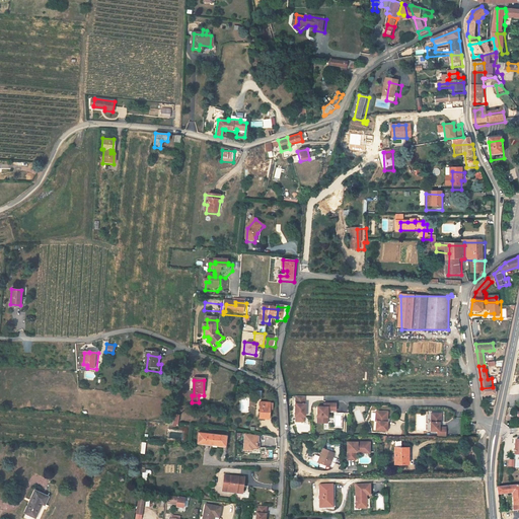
[(306,398),(297,398),(297,406),(296,406),(296,419),(306,419),(306,406),(305,406),(306,398)]
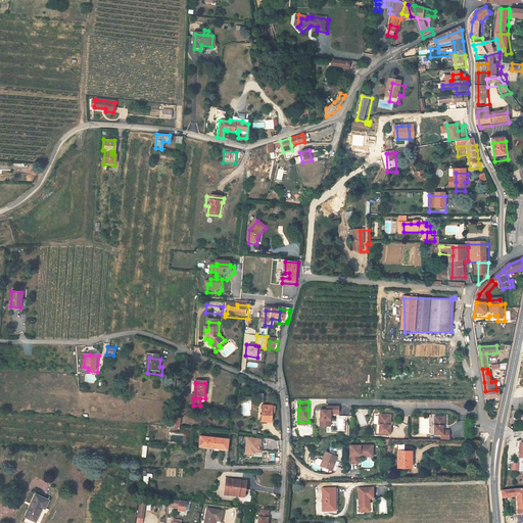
[(327,412),(321,412),(321,428),(328,428),(328,423),(331,423),(331,417),(331,415),(332,415),(339,415),(339,408),(327,408),(327,412)]
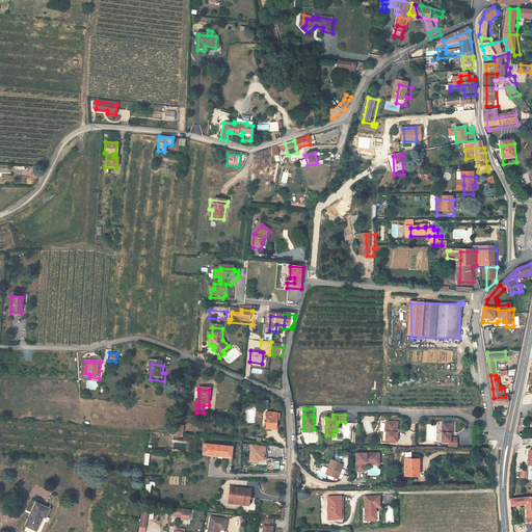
[(270,431),(280,431),(281,423),(284,423),(284,417),(281,417),(281,416),(270,416),(270,431)]
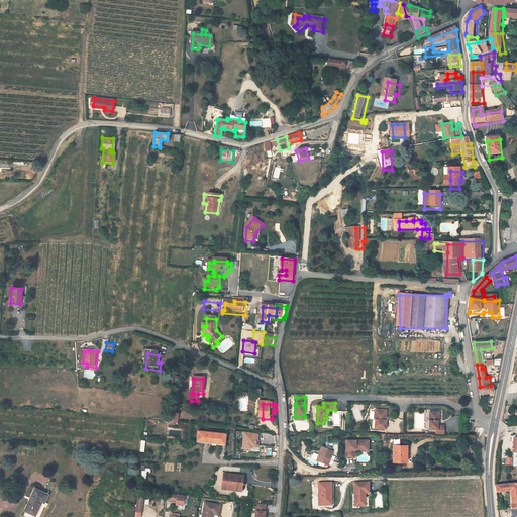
[(360,410),(364,410),(363,404),(354,405),(355,421),(362,420),(360,410)]
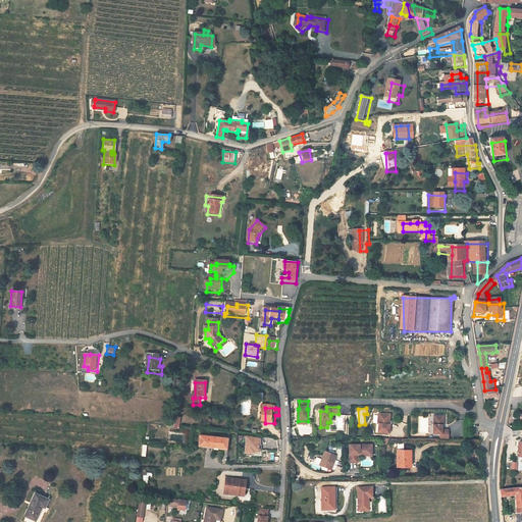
[(388,424),(389,415),(379,414),(378,424),(379,424),(379,432),(390,433),(390,425),(388,424)]
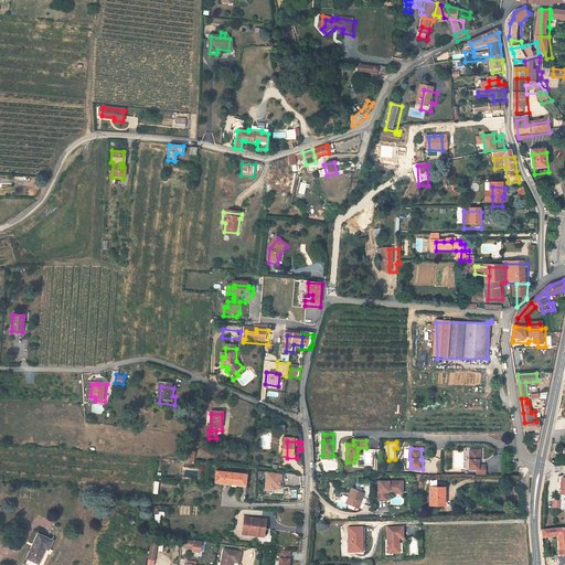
[(477,468),(477,475),(487,473),(487,464),(479,464),(479,458),(479,449),(470,449),(470,459),(469,459),(470,468),(477,468)]
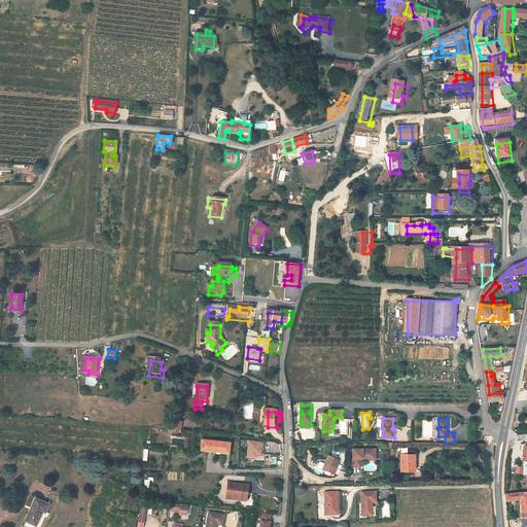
[(249,442),(244,442),(243,446),(247,446),(247,459),(252,459),(252,458),(248,457),(249,442)]
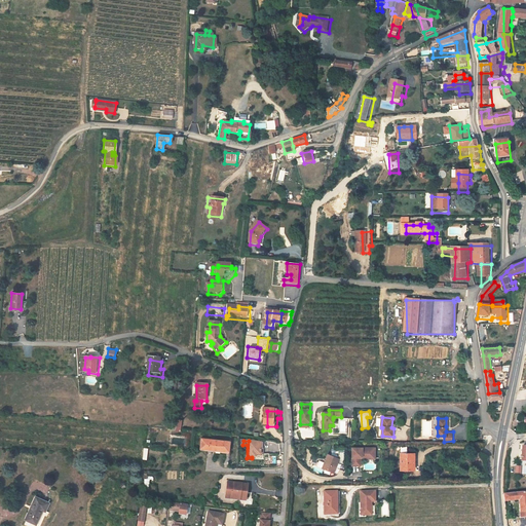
[(262,443),(249,441),(248,456),(252,457),(256,457),(256,456),(260,456),(262,443)]
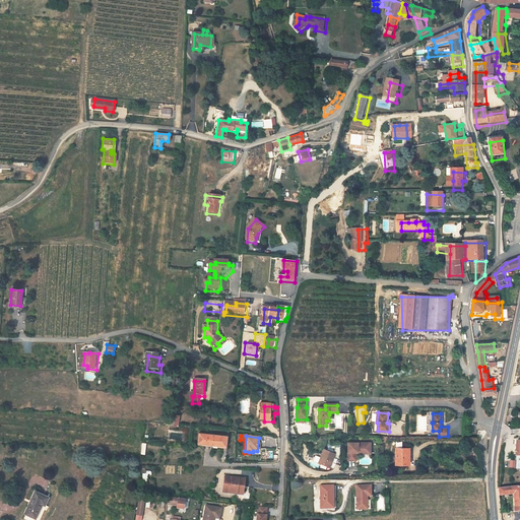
[(231,440),(204,437),(202,448),(230,451),(231,440)]
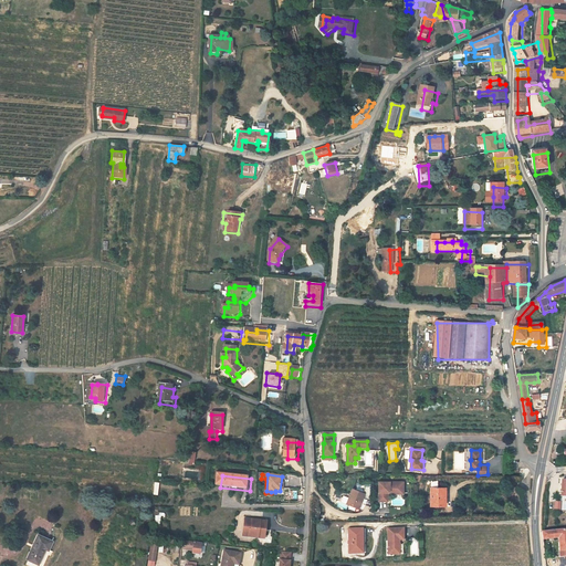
[(444,501),(444,488),(438,488),(438,482),(431,482),(430,506),(444,506),(444,501)]
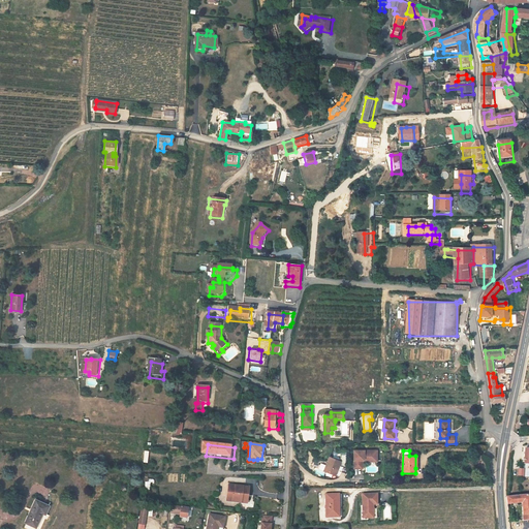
[(354,452),(354,470),(363,470),(363,463),(363,462),(365,461),(375,461),(375,457),(377,457),(377,453),(354,452)]
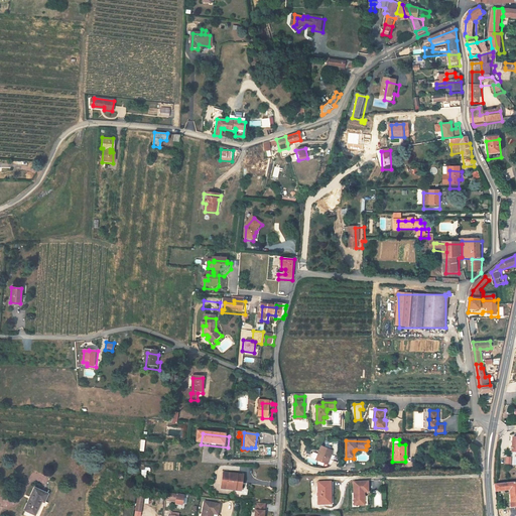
[(325,466),(331,452),(321,448),(315,462),(325,466)]
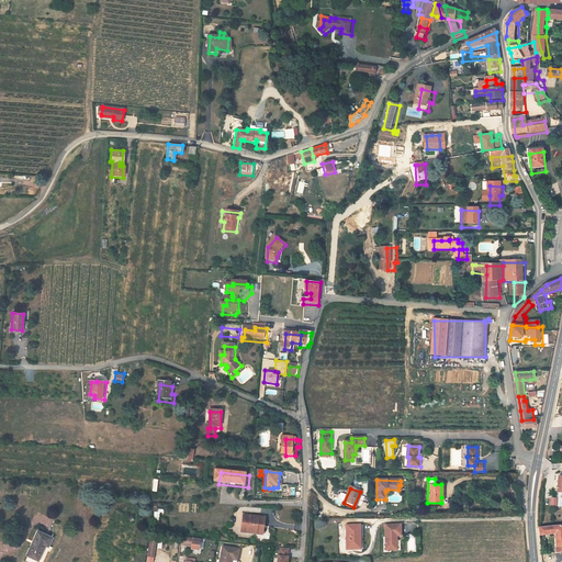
[(245,518),(244,530),(248,530),(248,536),(263,537),(265,529),(266,529),(267,519),(245,518)]
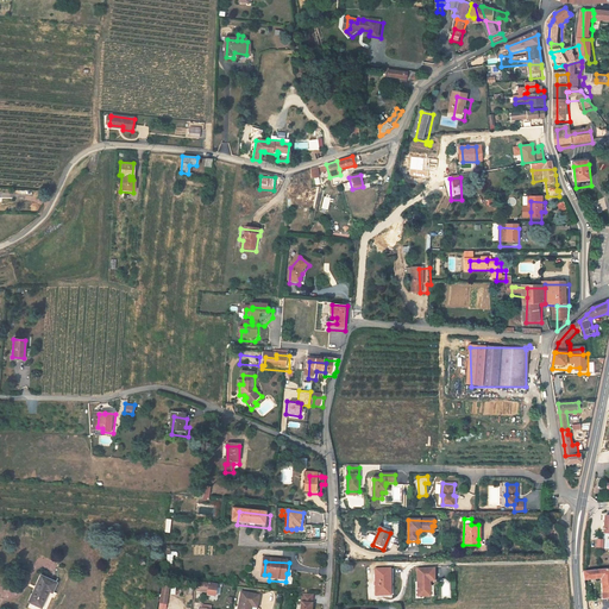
[(585,581),(601,579),(608,578),(608,569),(584,572),(585,581)]
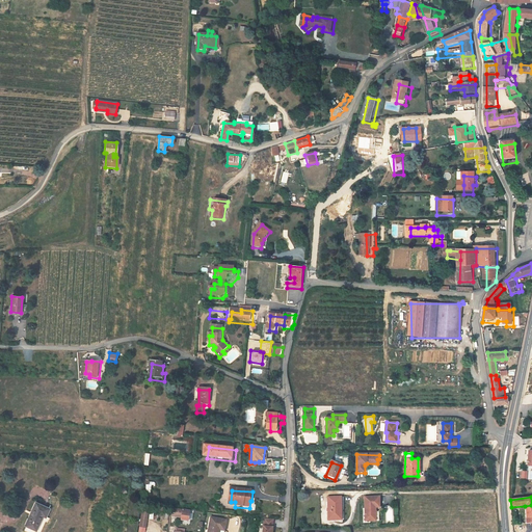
[(366,499),(366,523),(371,523),(371,520),(374,520),(374,512),(375,512),(375,509),(380,509),(380,498),(366,499)]
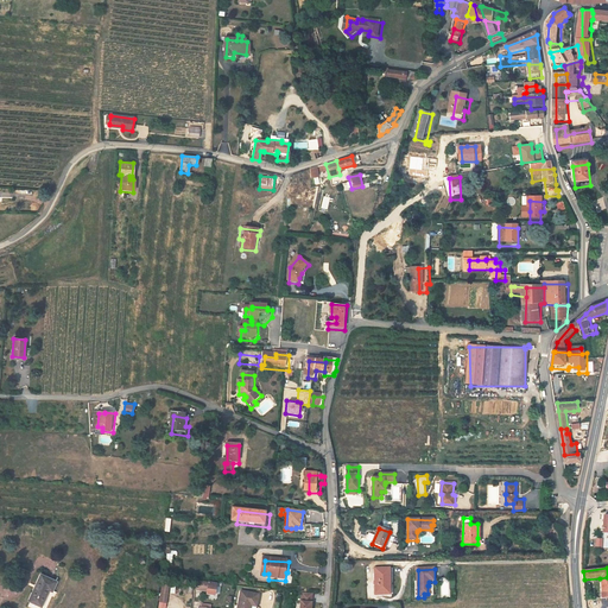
[(393,570),(390,570),(388,571),(375,571),(375,599),(393,597),(393,570)]
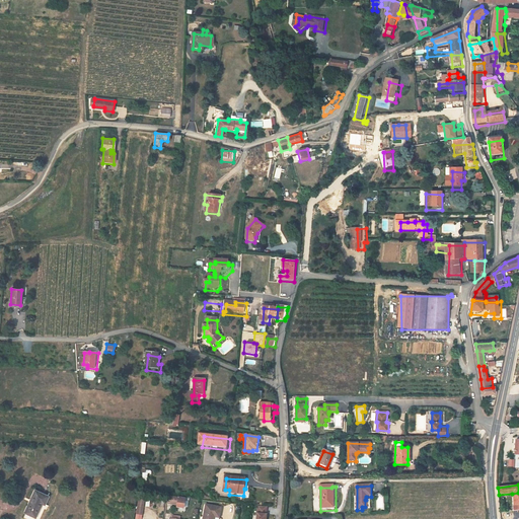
[(38,518),(45,504),(48,506),(52,498),(39,492),(28,513),(38,518)]
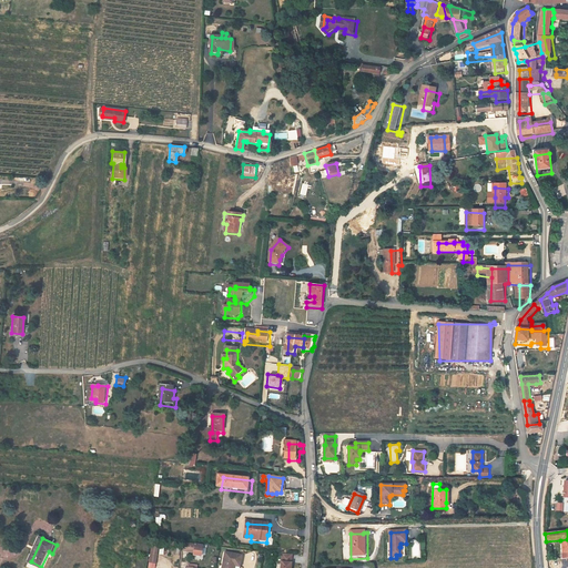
[(188,545),(186,553),(196,555),(196,557),(203,558),(205,548),(188,545)]
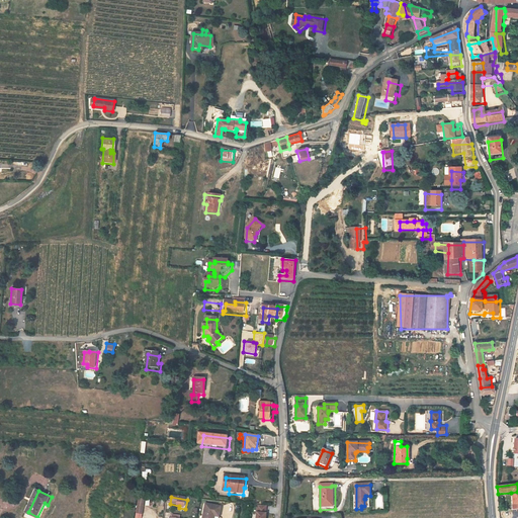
[(141,517),(143,499),(137,498),(135,517),(141,517)]
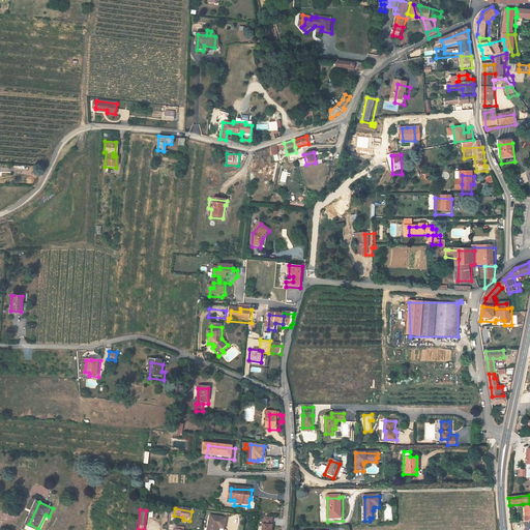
[(212,518),(209,529),(225,529),(227,520),(212,518)]
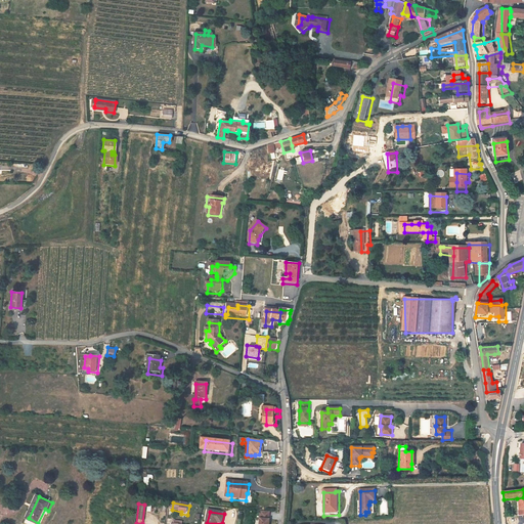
[(267,523),(269,514),(260,513),(258,523),(267,523)]
